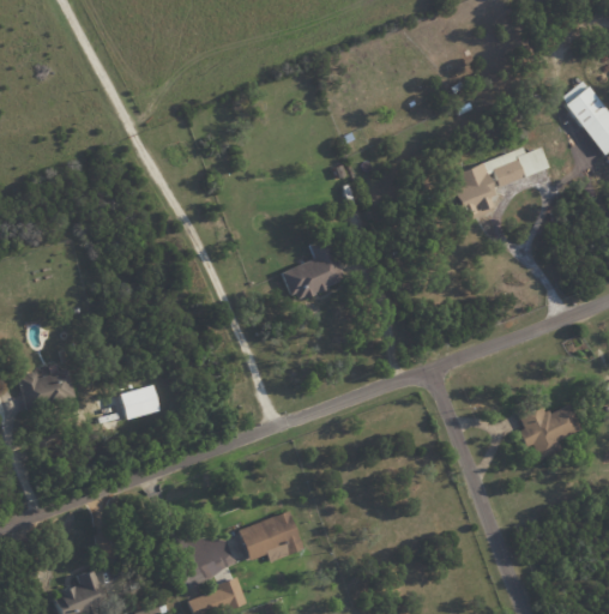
[(561,98),(606,155),(608,152),(608,110),(584,80),(561,98)]
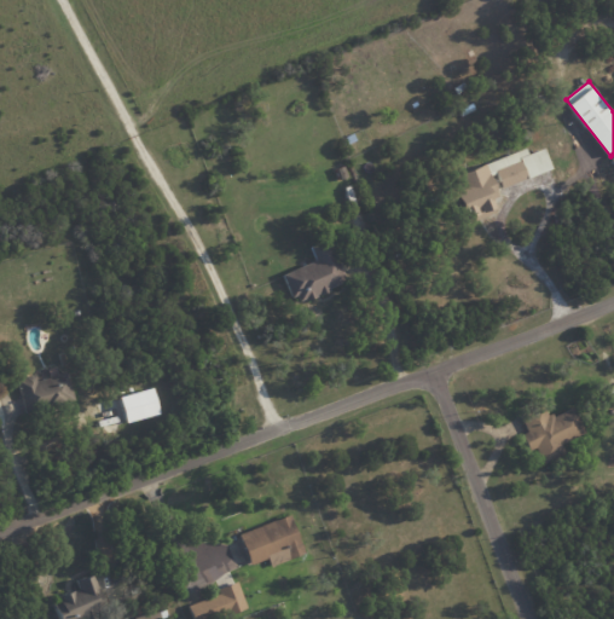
[(452,174),(468,221),(498,212),(492,192),(555,172),(548,148),(531,154),(529,150),(452,174)]
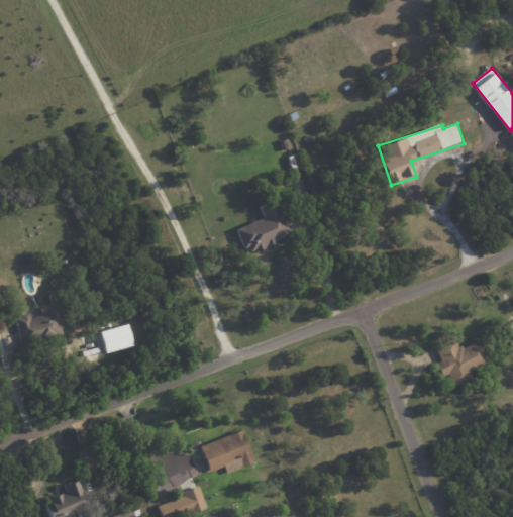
[(292,237),(278,198),(261,204),(266,218),(239,227),(248,252),(292,237)]
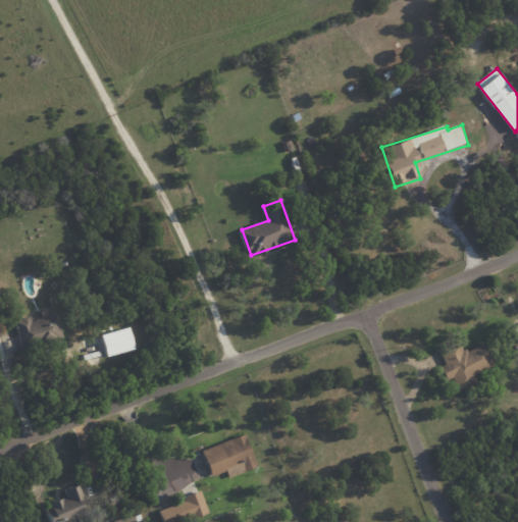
[(32,320),(31,316),(16,319),(21,346),(63,336),(59,314),(32,320)]
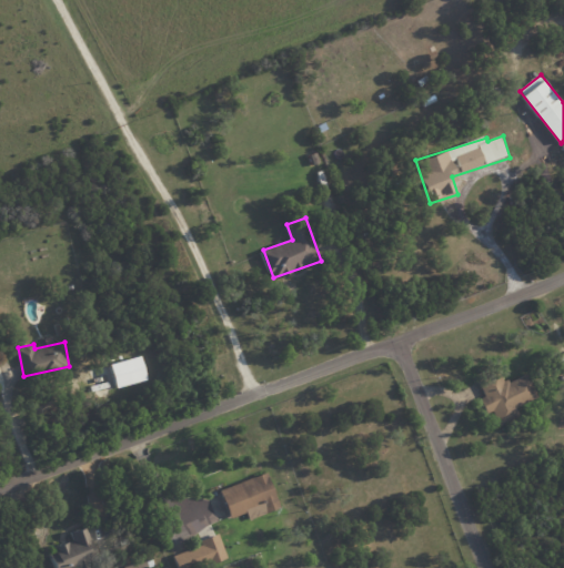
[(119,388),(149,379),(143,355),(112,364),(119,388)]
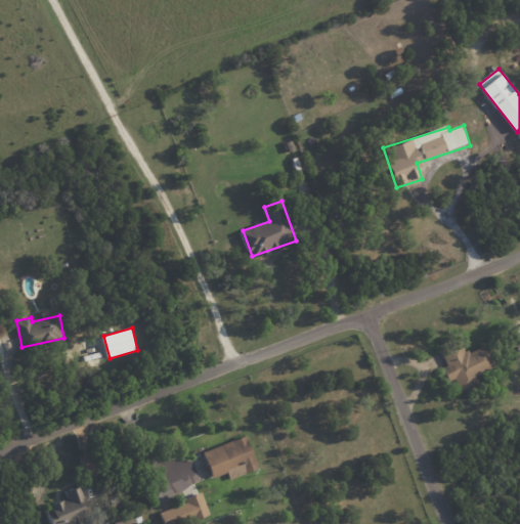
[(490,345),(464,352),(462,345),(443,350),(448,366),(444,367),(449,382),(458,380),(462,391),(479,387),(475,375),(496,368),(490,345)]
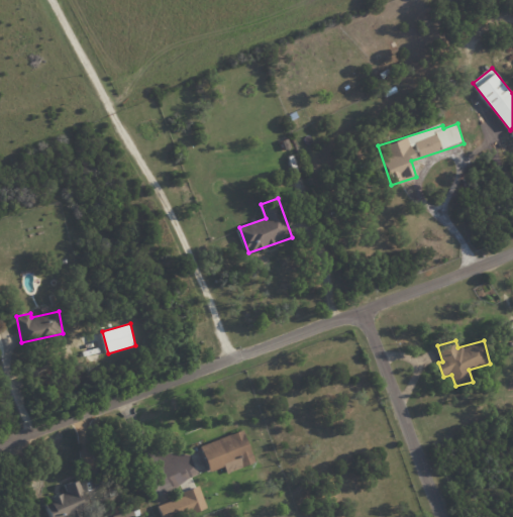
[(228,473),(257,462),(244,430),(201,445),(211,472),(226,466),(228,473)]
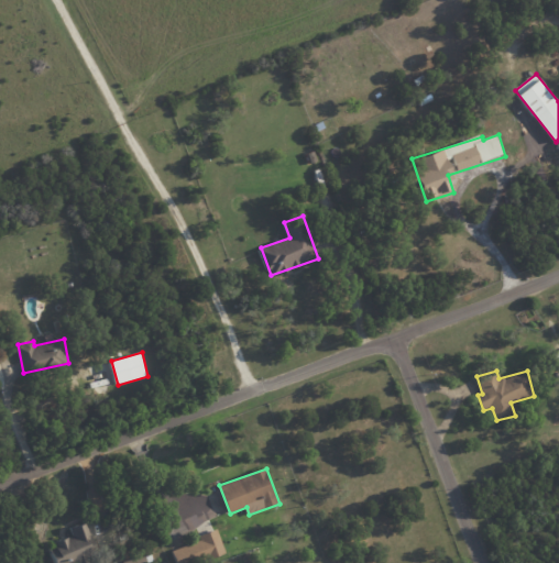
[(55,562),(96,562),(98,562),(89,523),(73,527),(75,538),(52,543),(55,562)]
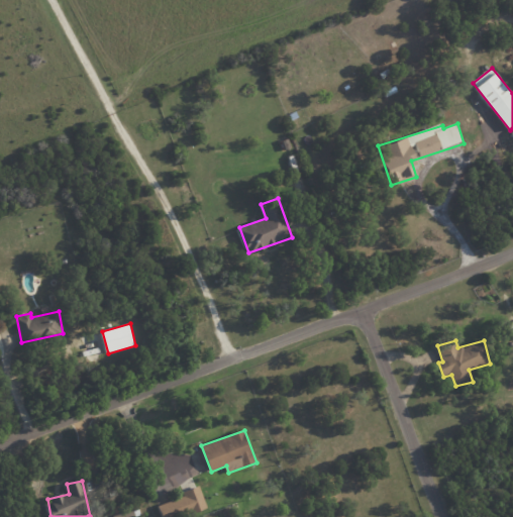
[(186,496),(161,506),(164,516),(183,516),(209,507),(200,485),(184,492),(186,496)]
